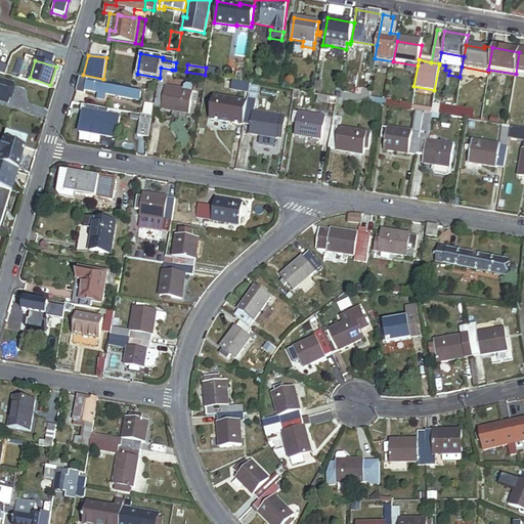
[(172,70),(161,68),(160,78),(155,104),(154,108),(153,115),(160,116),(162,108),(173,110),(186,113),(188,113),(190,99),(195,100),(197,91),(192,90),(192,86),(190,83),(185,82),(182,84),(181,89),(165,86),(166,77),(171,77),(172,70)]
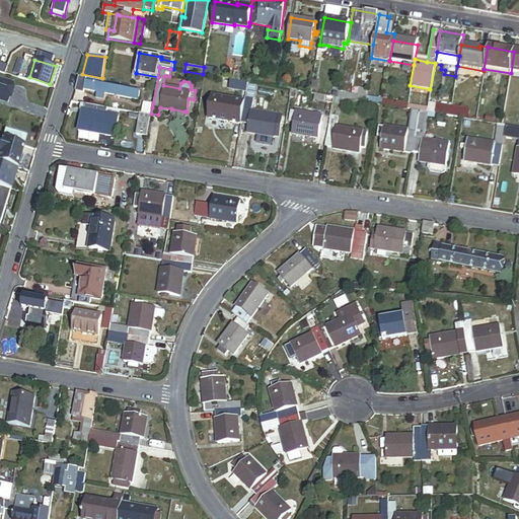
[(86,79),(78,78),(75,89),(84,91),(84,89),(97,91),(97,97),(104,98),(105,93),(112,94),(112,92),(139,97),(140,90),(85,80),(86,79)]
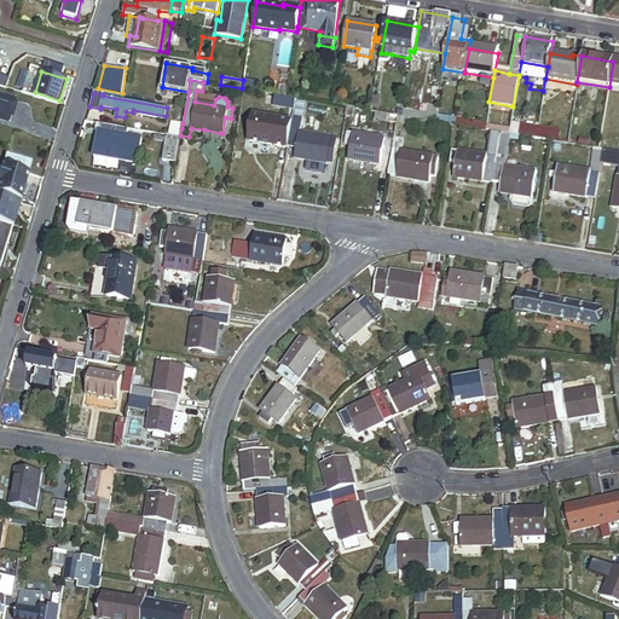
[(0,120),(9,122),(15,100),(0,96),(0,120)]
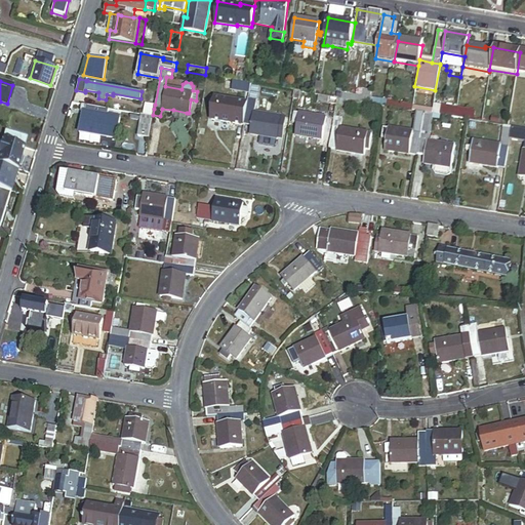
[(249,85),(233,82),(231,90),(248,93),(249,85)]
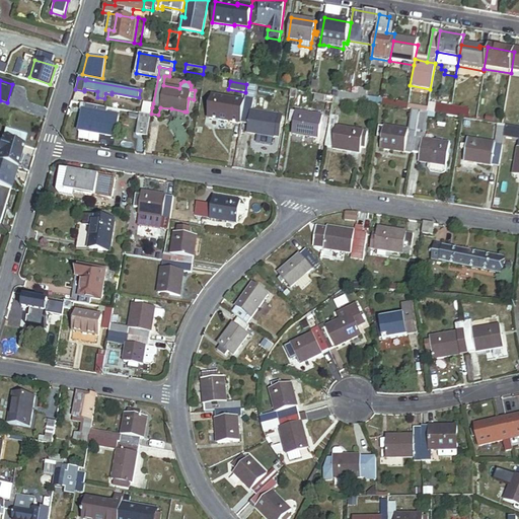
[(356,94),(339,91),(338,97),(357,100),(363,101),(365,93),(366,88),(358,87),(356,94)]
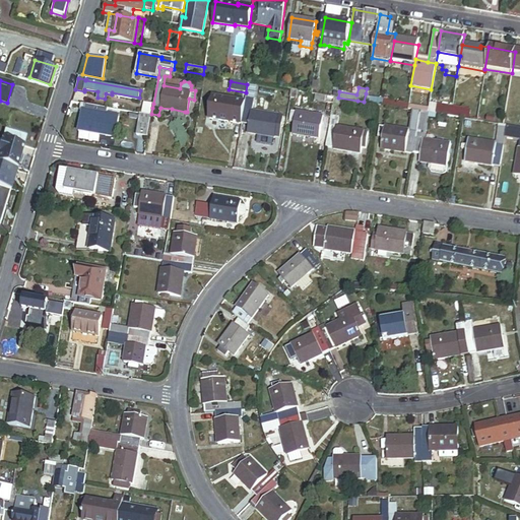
[(334,96),(315,93),(314,101),(327,103),(325,117),(330,118),(331,115),(333,104),(334,96)]
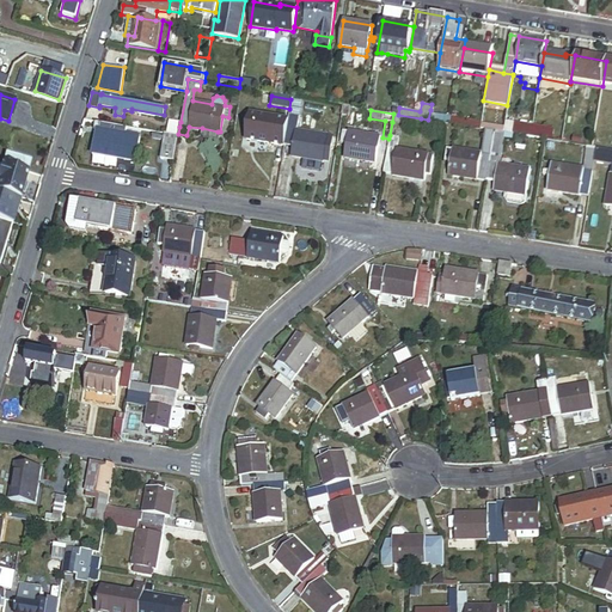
[(288,120),(245,112),(243,126),(246,126),(244,139),(283,145),(288,120)]
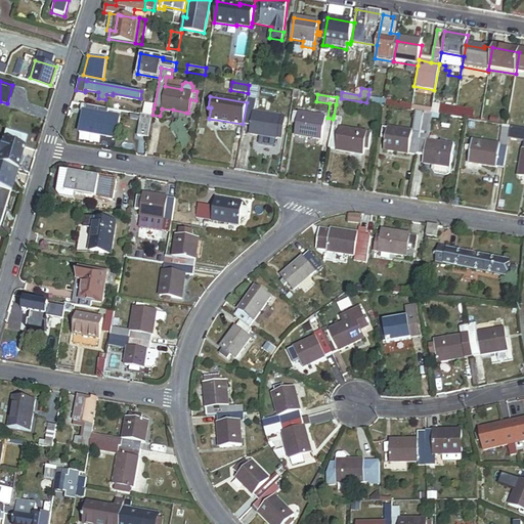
[(359,108),(360,101),(341,98),(337,97),(336,104),(359,108)]
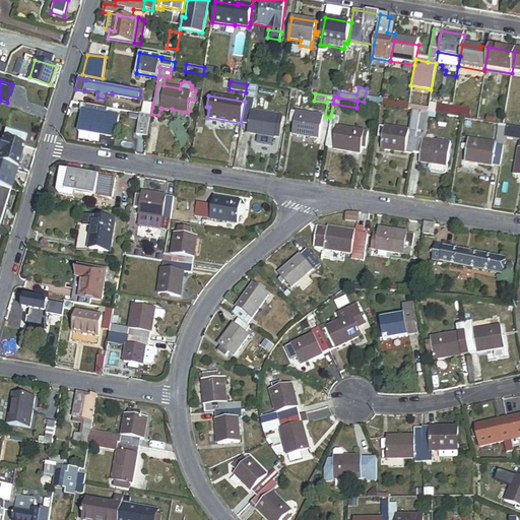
[(253,100),(245,99),(245,102),(241,123),(248,124),(246,134),(273,138),(275,128),(280,129),(282,118),(251,113),(253,100)]
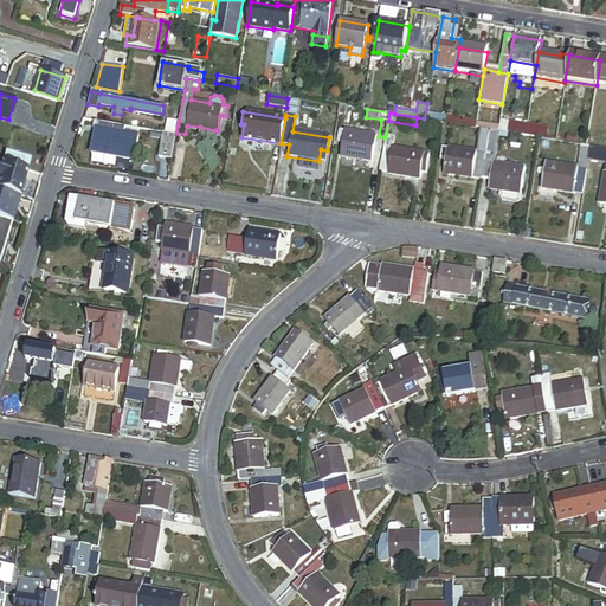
[(179,121),(168,118),(166,131),(176,133),(178,126),(179,121)]
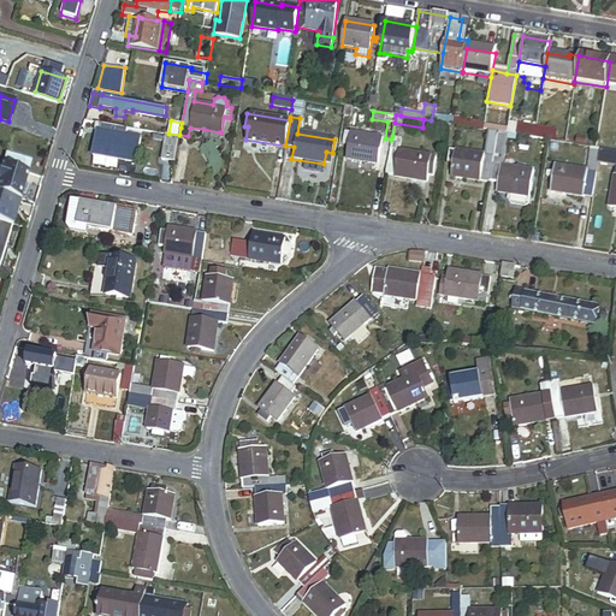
[(483,125),(454,120),(454,125),(481,130),(483,125)]
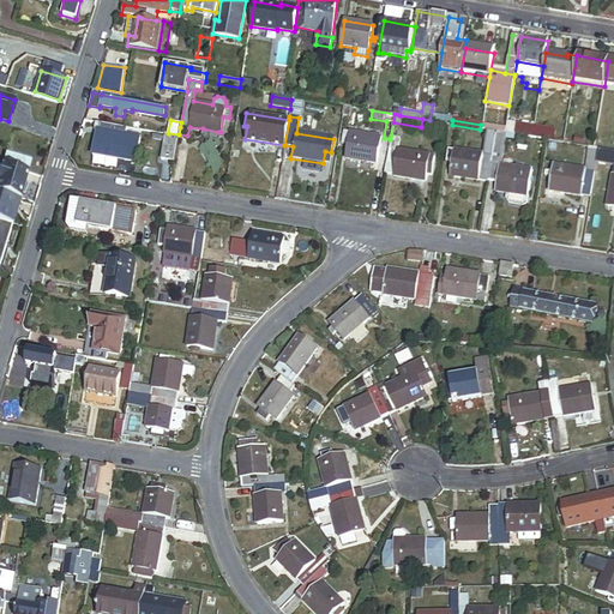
[(127,126),(100,121),(98,130),(125,133),(127,126)]
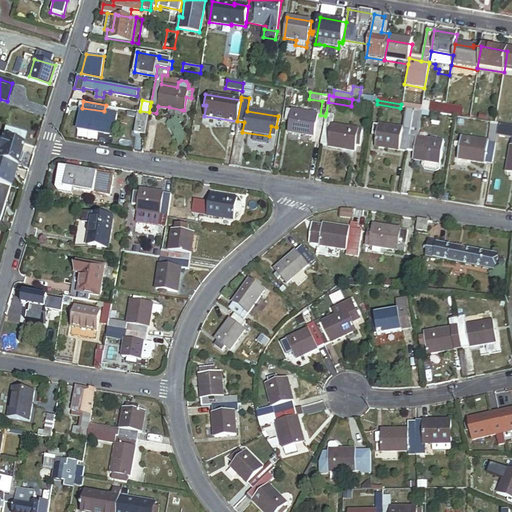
[(431,104),(421,102),(421,107),(421,111),(442,115),(444,106),(444,103),(431,101),(431,104)]
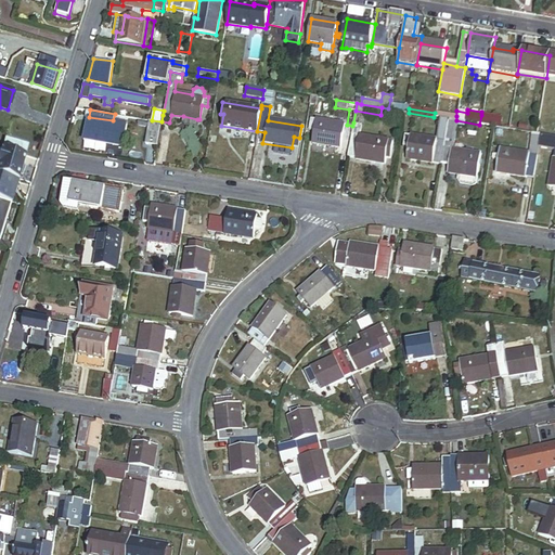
[(501,118),(481,115),(479,125),(494,127),(499,128),(501,118)]
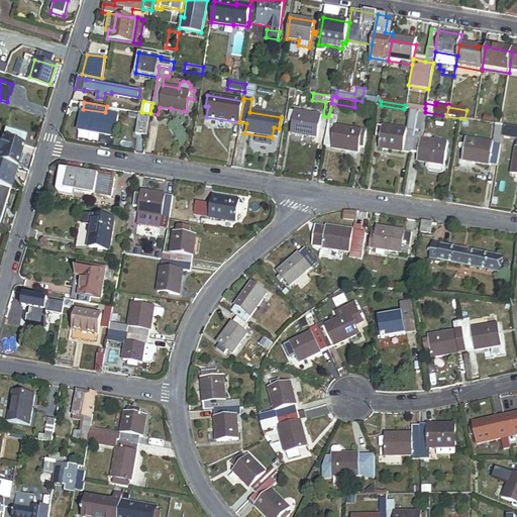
[(184,111),(171,108),(170,112),(172,116),(183,117),(184,111)]
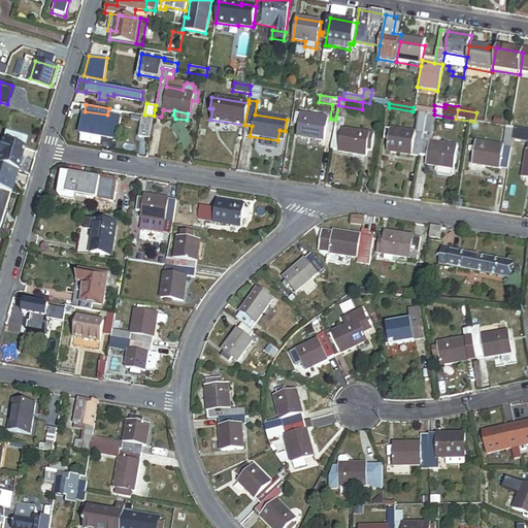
[(107,114),(85,111),(83,111),(79,133),(104,137),(108,116),(107,114)]
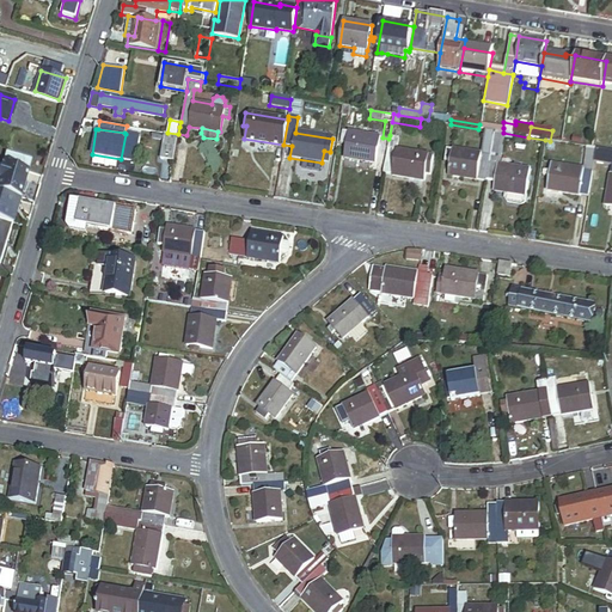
[(494,132),(484,130),(481,154),(490,155),(494,132)]
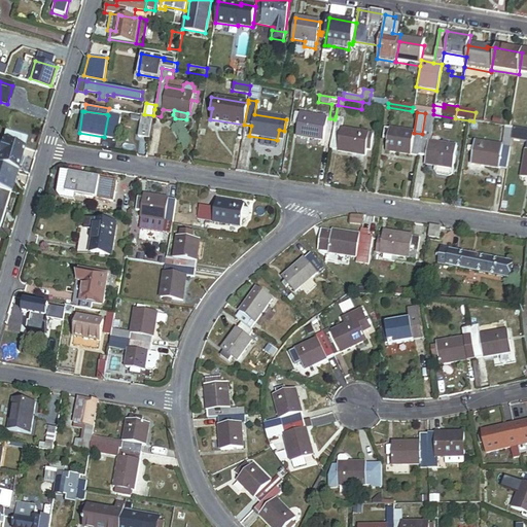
[(149,141),(153,115),(144,114),(142,113),(138,139),(149,141)]
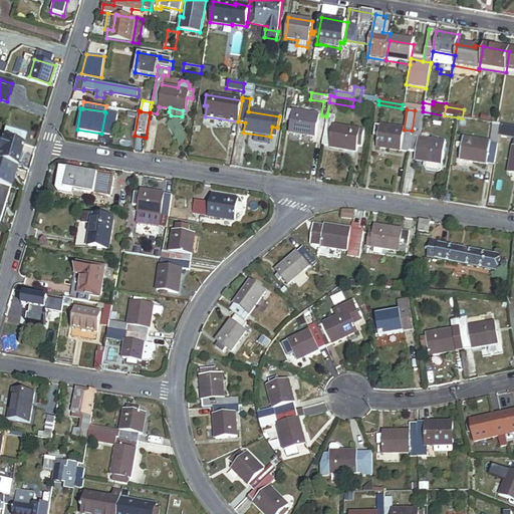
[(323,138),(326,116),(321,115),(294,110),(293,116),(288,115),(287,120),(292,121),(290,132),(323,138)]
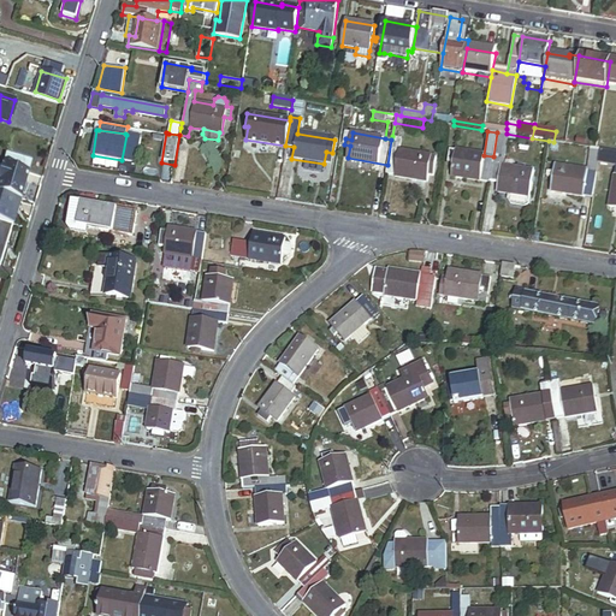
[(507,134),(497,132),(493,157),(491,169),(501,170),(507,134)]
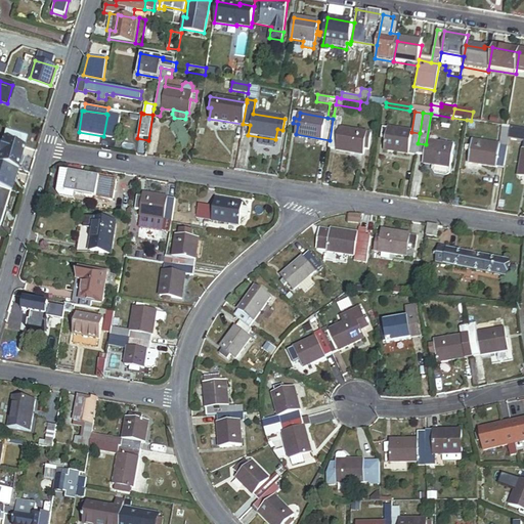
[(341,118),(334,116),(333,119),(330,140),(328,149),(362,156),(363,147),(366,134),(339,129),(341,118)]
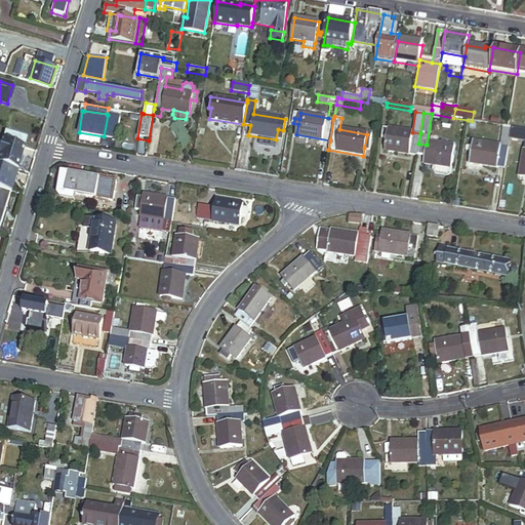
[(418,144),(420,133),(412,132),(381,127),(379,138),(384,138),(382,150),(416,155),(418,144)]
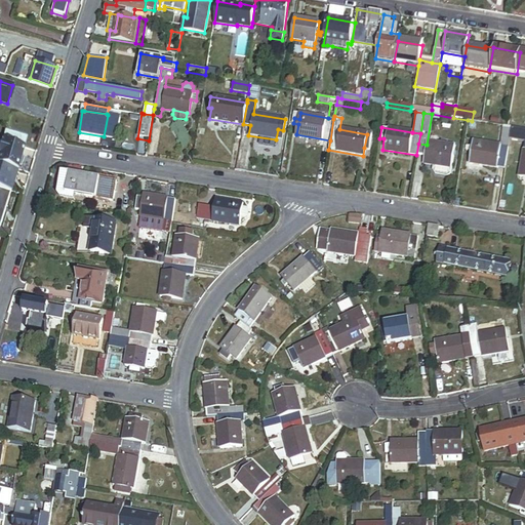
[(511,128),(503,127),(499,149),(507,150),(511,128)]
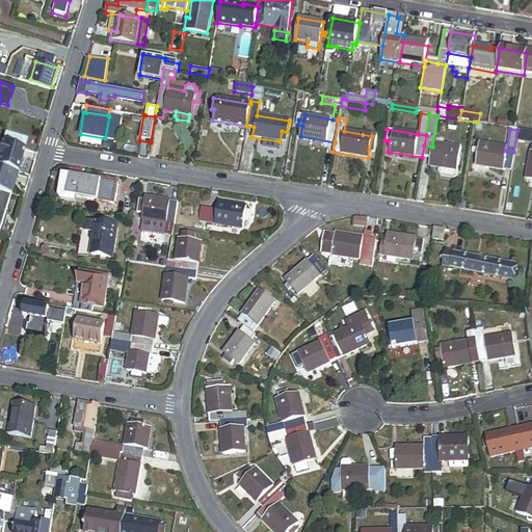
[(4,134),(1,143),(23,151),(26,140),(4,134)]
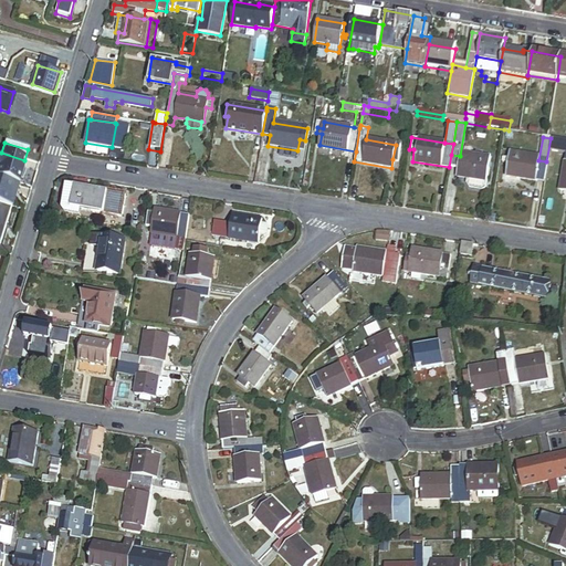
[(24,160),(1,153),(0,156),(0,178),(18,184),(24,160)]
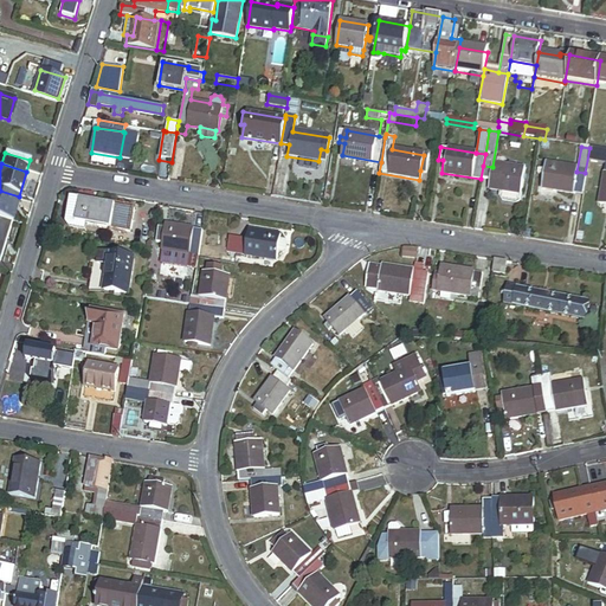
[(492,167),(483,166),(481,179),(481,181),(487,182),(485,191),(497,193),(496,200),(500,202),(513,205),(517,204),(522,172),(513,171),(514,166),(507,165),(505,169),(492,167)]
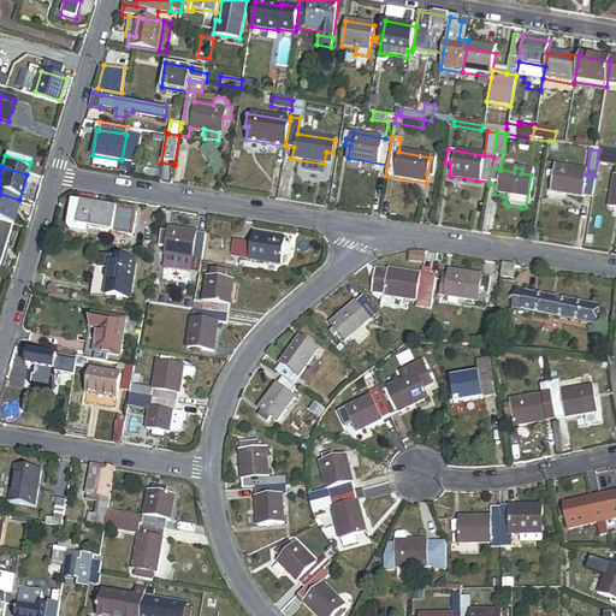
[(590,201),(594,176),(586,175),(555,169),(550,194),(590,201)]
